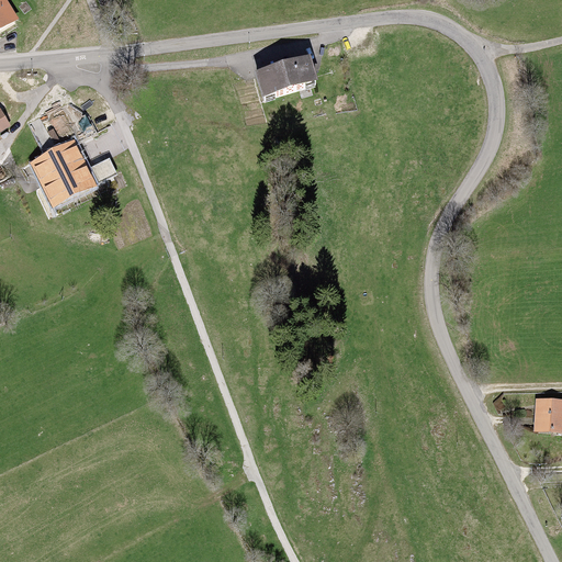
[(0,0),(0,29),(19,18),(7,0),(0,0)]
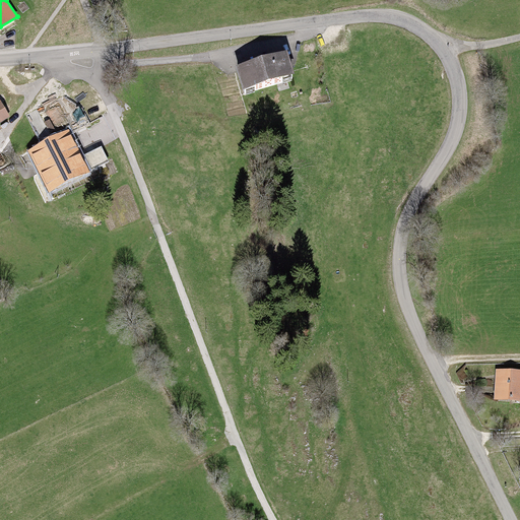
[(279,58),(228,71),(235,91),(283,80),(279,58)]
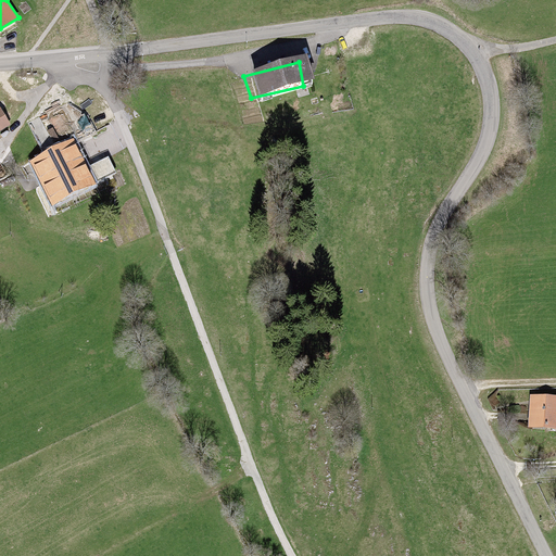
[(0,131),(12,126),(3,111),(0,112),(0,131)]
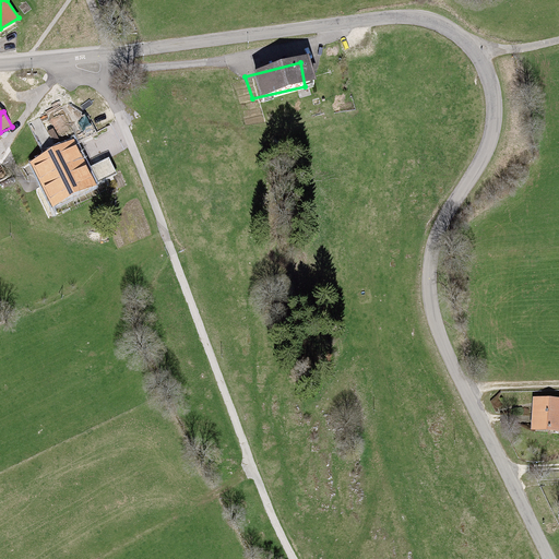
[(74,142),(35,162),(56,204),(95,185),(94,182),(87,168),(74,142)]
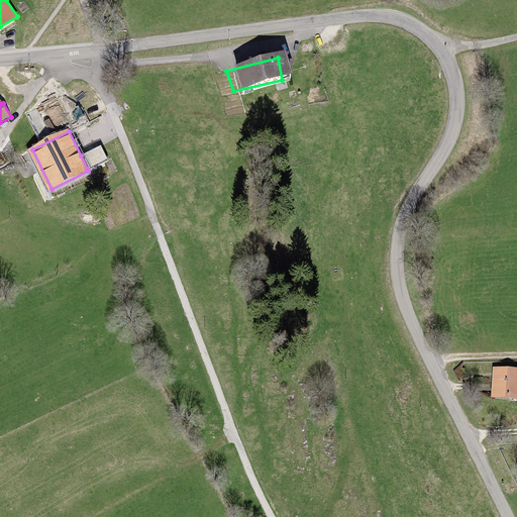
[(100,146),(81,156),(87,169),(106,160),(100,146)]
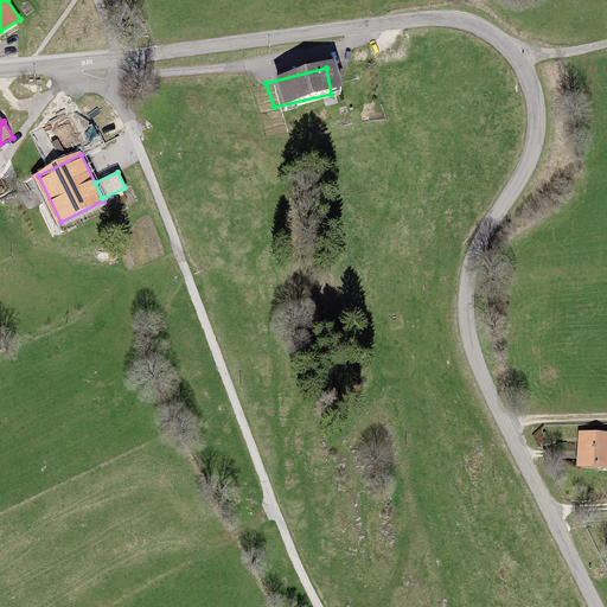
[(606,432),(586,433),(586,467),(606,467),(606,432)]
